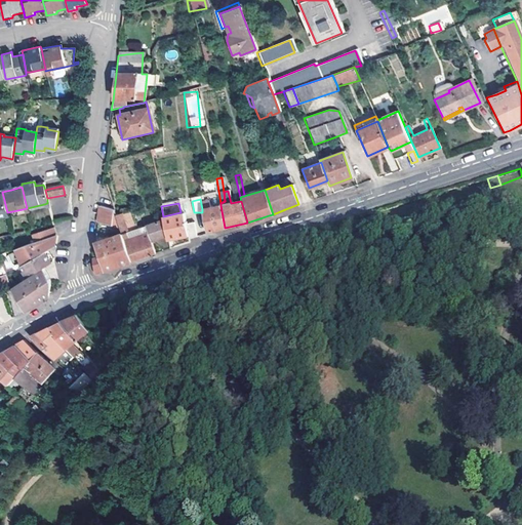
[(202,212),(205,232),(207,232),(225,228),(221,205),(202,209),(202,212)]
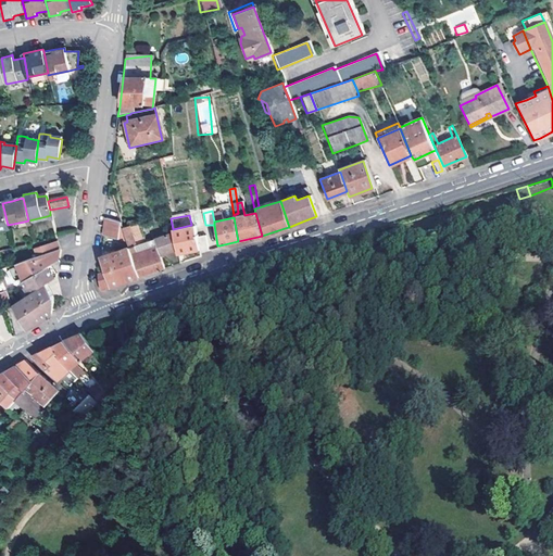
[(102,237),(126,241),(122,228),(121,224),(104,218),(102,237)]
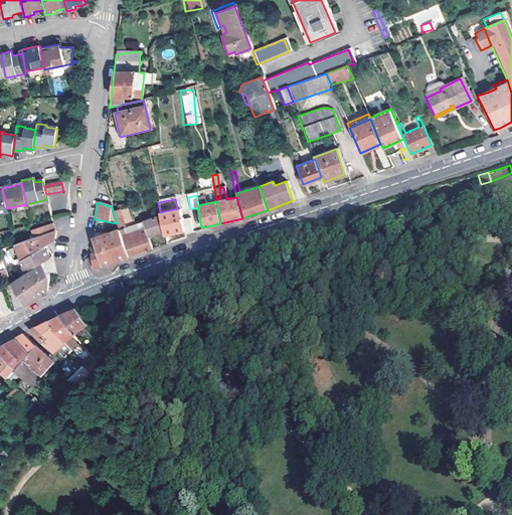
[(164,230),(164,234),(183,231),(184,235),(192,232),(189,217),(181,219),(179,208),(177,208),(160,212),(161,215),(163,228),(164,230)]
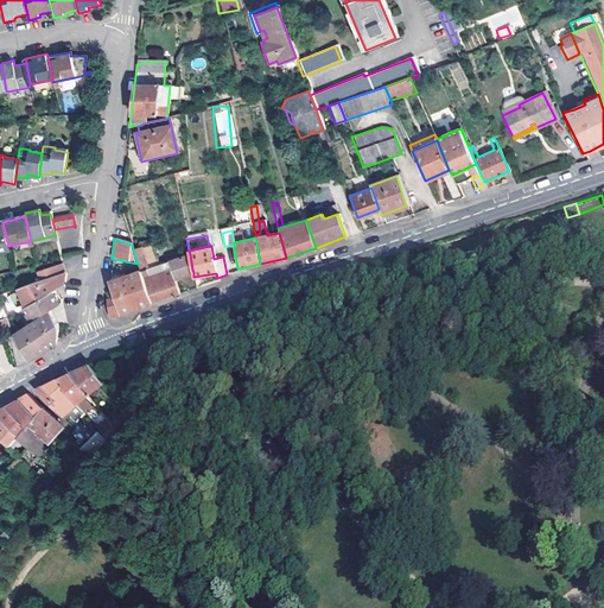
[(140,247),(133,249),(138,264),(140,272),(151,303),(178,293),(175,279),(180,277),(180,273),(192,270),(190,254),(147,268),(140,247)]
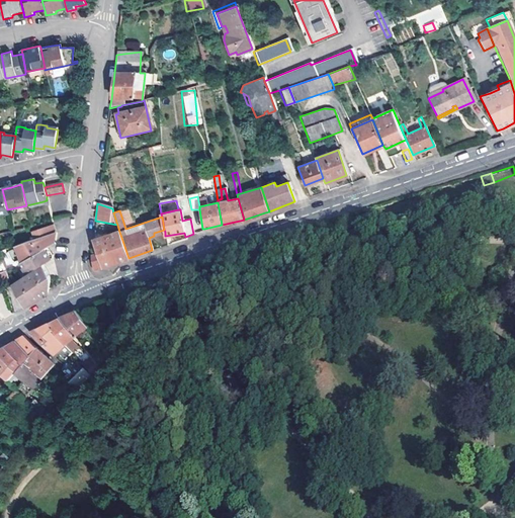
[(56,232),(53,225),(37,230),(39,238),(56,232)]
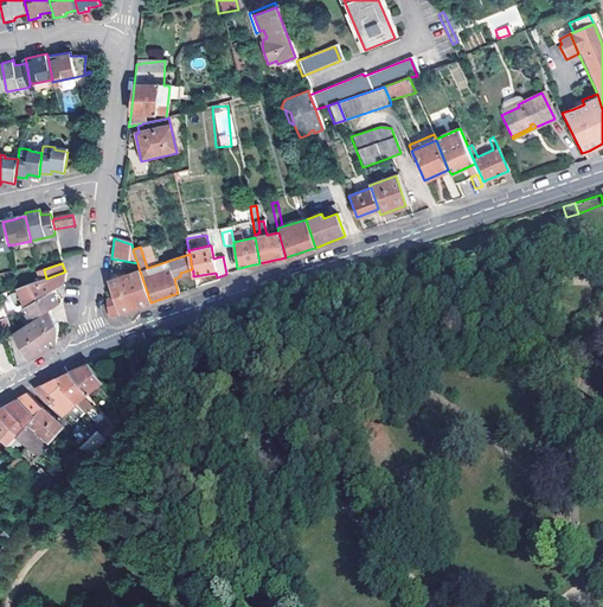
[(18,288),(25,307),(53,292),(57,289),(64,285),(65,272),(46,279),(18,288)]
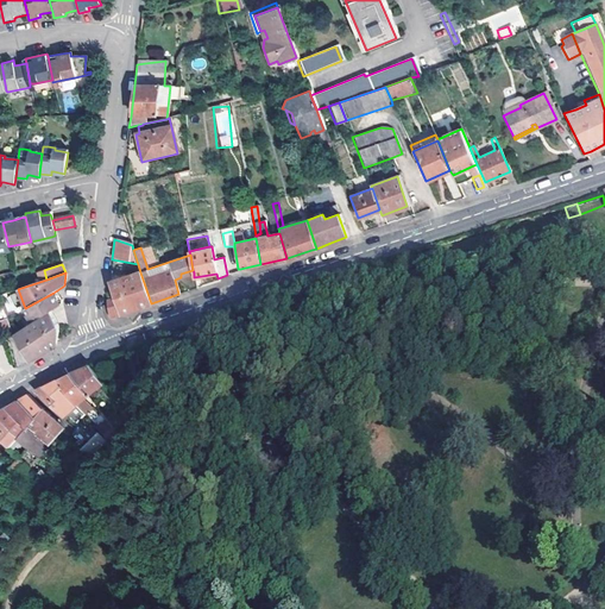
[(108,283),(113,297),(105,301),(107,316),(109,318),(151,303),(140,272),(108,283)]
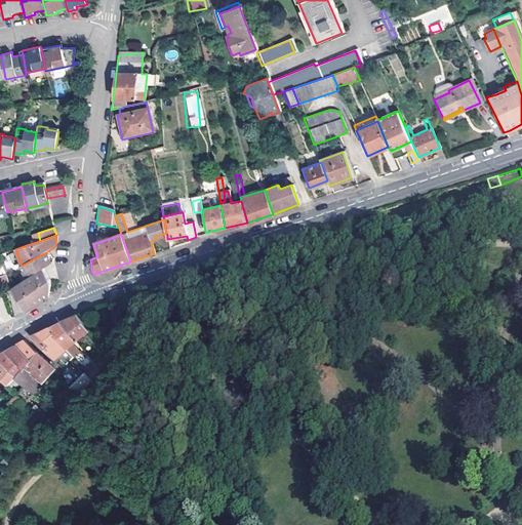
[(51,260),(52,263),(53,261),(54,258),(49,250),(46,252),(51,260)]
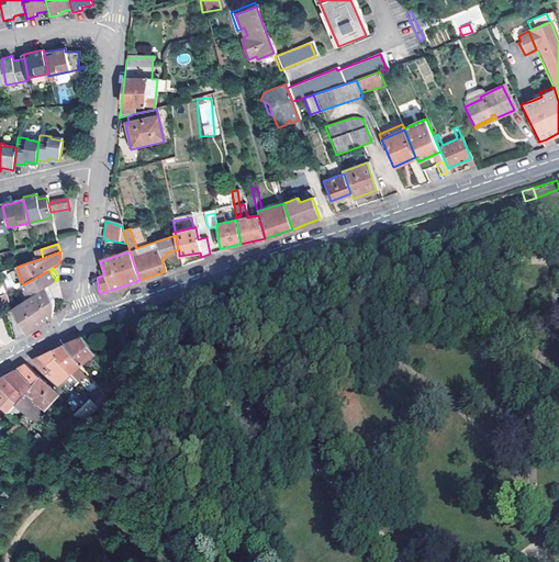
[(22,285),(28,299),(43,289),(46,287),(56,281),(55,279),(49,270),(23,284),(22,285)]
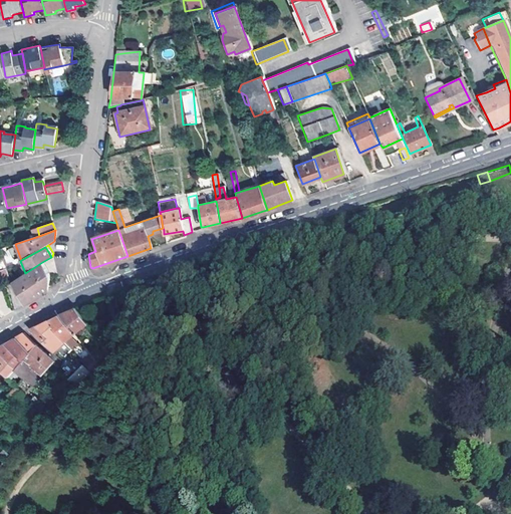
[(18,278),(25,273),(20,261),(13,264),(18,278)]
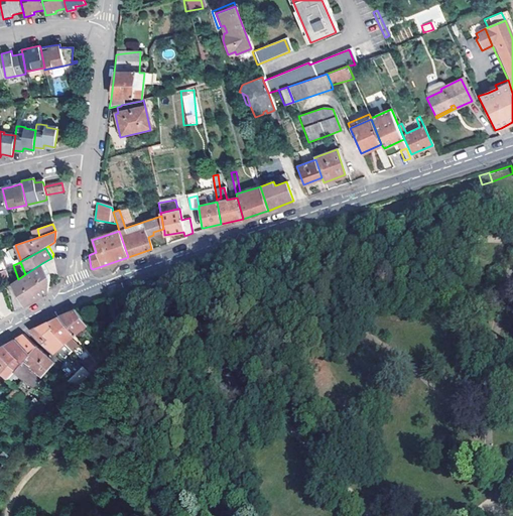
[(48,290),(50,275),(42,263),(39,265),(25,274),(18,279),(14,282),(25,304),(34,300),(36,299),(48,290)]
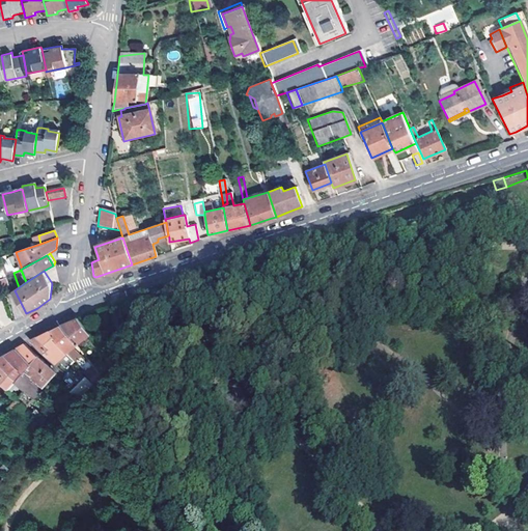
[(8,286),(6,277),(0,279),(0,288),(8,286)]
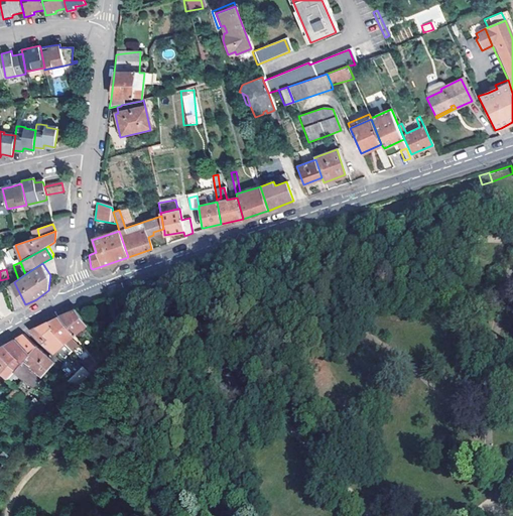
[(72,310),(57,316),(74,336),(86,326),(74,309),(72,310)]
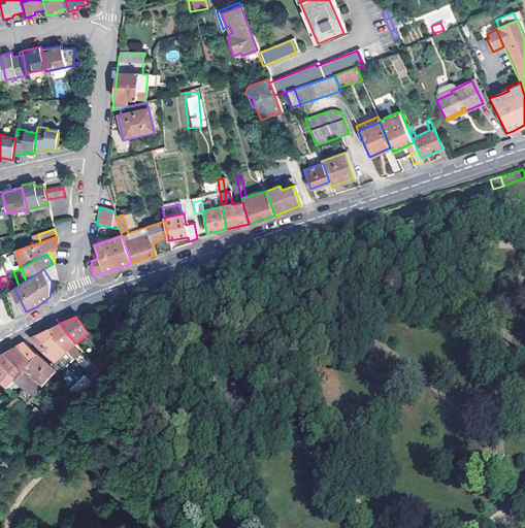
[(57,325),(50,328),(67,351),(74,359),(79,356),(76,352),(74,353),(71,348),(75,343),(59,324),(57,325)]
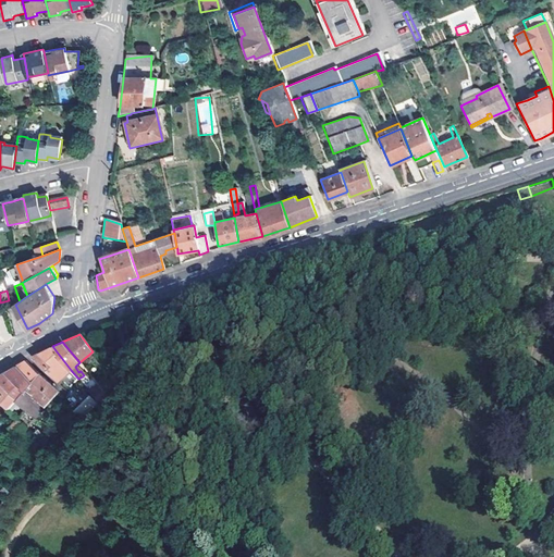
[(48,348),(29,357),(56,382),(71,370),(52,346),(48,348)]
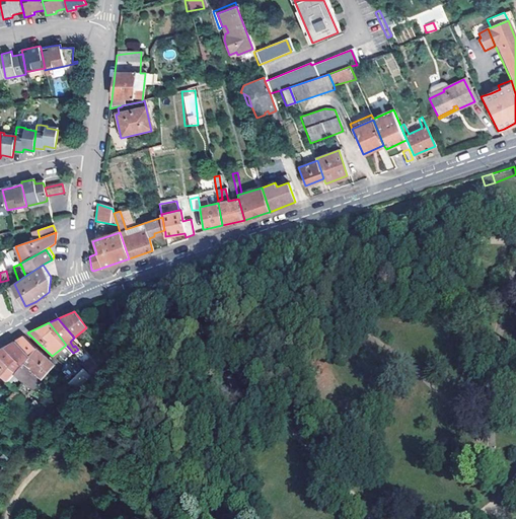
[(13,341),(28,356),(35,348),(22,336),(20,337),(13,341)]
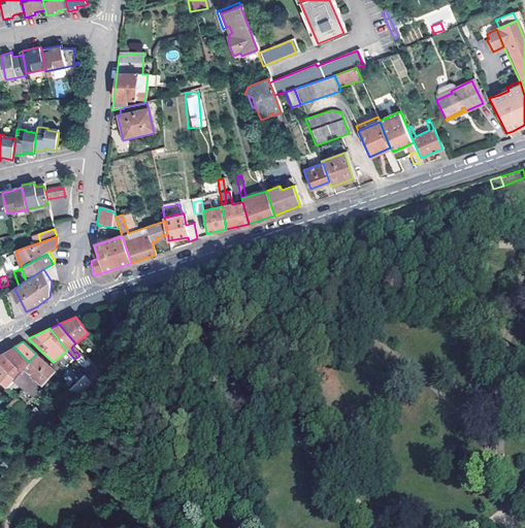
[(0,364),(15,381),(24,374),(25,371),(29,362),(13,347),(11,348),(0,355),(0,364)]
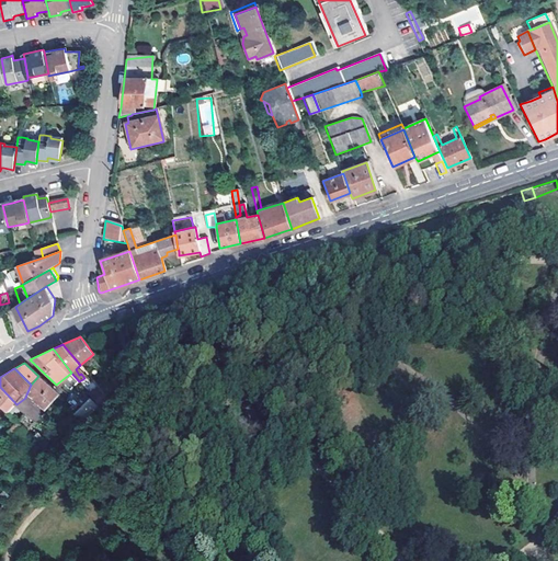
[(26,395),(43,410),(54,399),(57,395),(48,386),(38,376),(31,385),(26,395)]
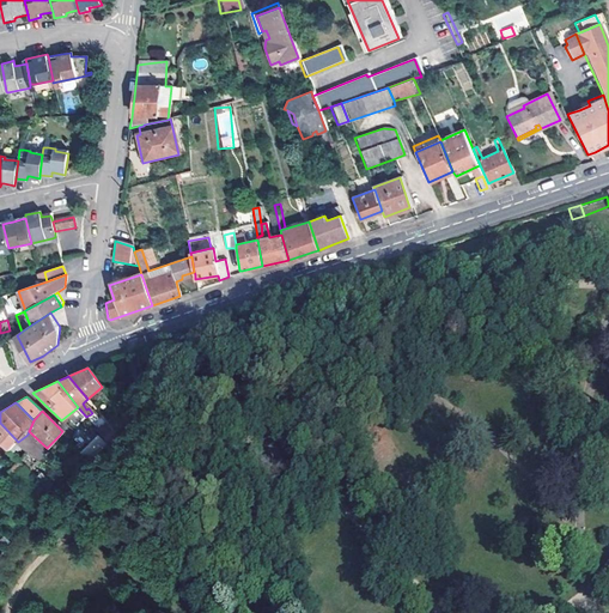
[(115,432),(127,422),(120,411),(107,422),(115,432)]
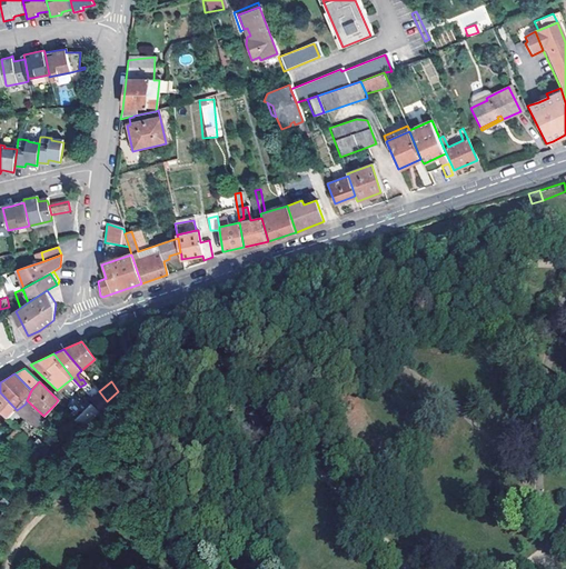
[(99,391),(90,399),(98,409),(107,401),(99,391)]
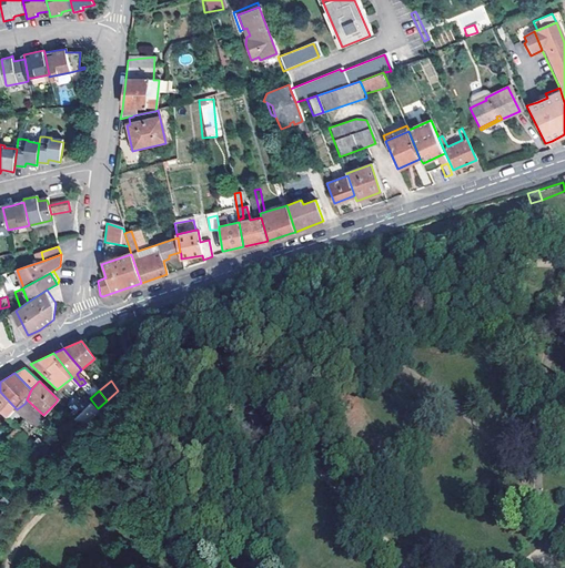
[(0,412),(6,418),(17,409),(0,392),(0,412)]
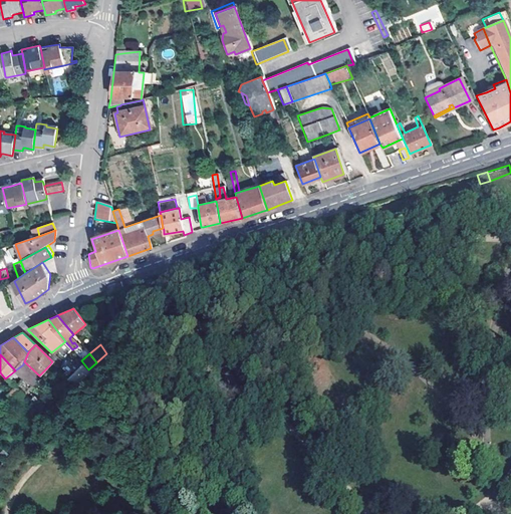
[(5,378),(13,387),(22,378),(30,384),(39,375),(24,361),(23,364),(15,370),(5,378)]
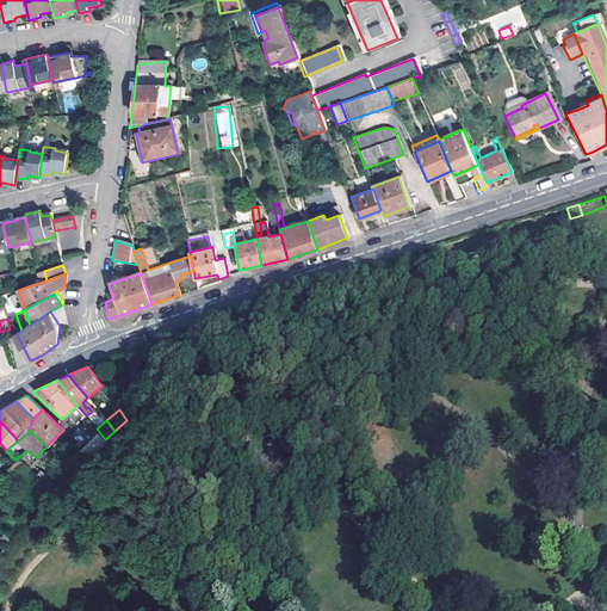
[(105,442),(95,433),(78,451),(87,461),(105,442)]
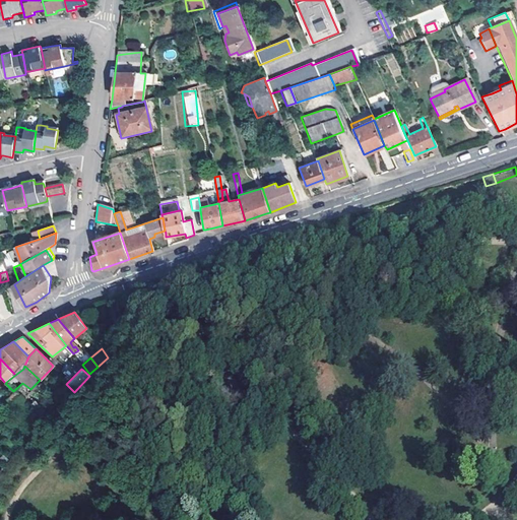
[(25,395),(30,389),(22,383),(13,391),(14,392),(21,399),(18,402),(41,425),(49,415),(25,395)]
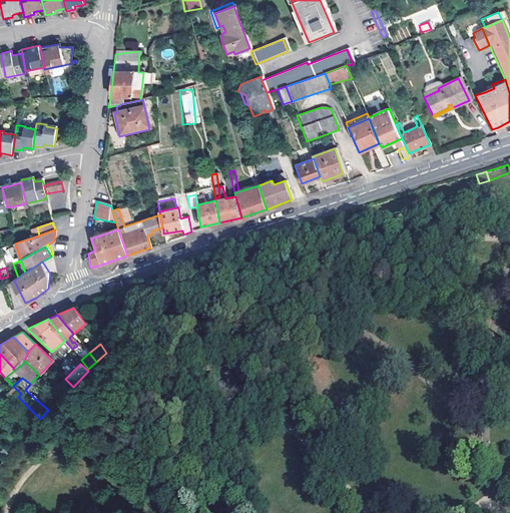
[(14,402),(18,397),(21,394),(14,387),(6,394),(14,402)]
